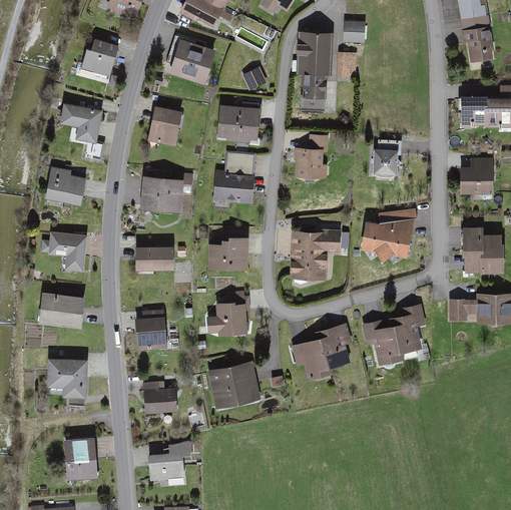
[(106,0),(105,4),(134,15),(138,0),(106,0)]
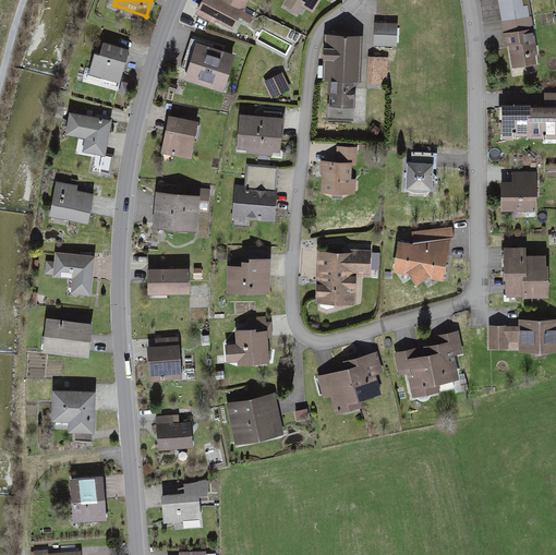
[(234,32),(245,10),(227,0),(203,0),(196,12),(234,32)]
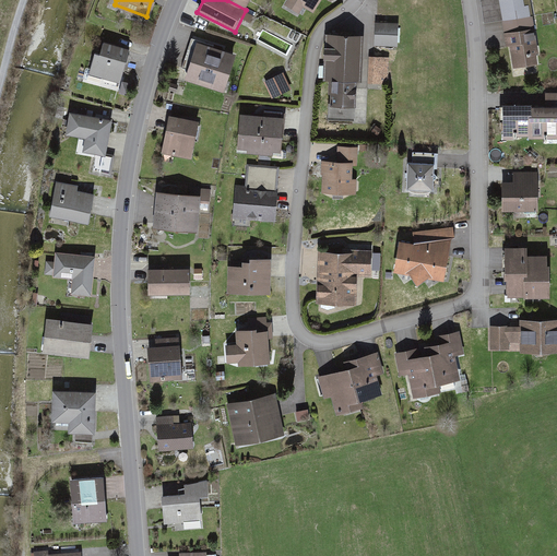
[(227,0),(246,10),(251,0),(227,0)]
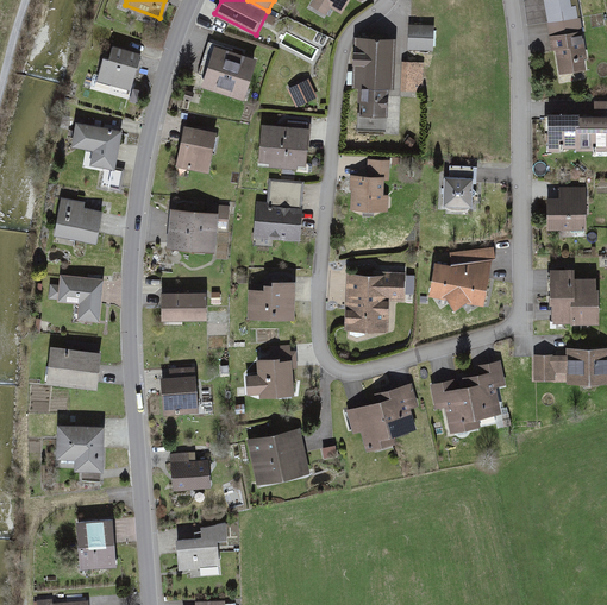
[(327,14),(332,8),(340,13),(349,0),(312,0),(310,4),(327,14)]
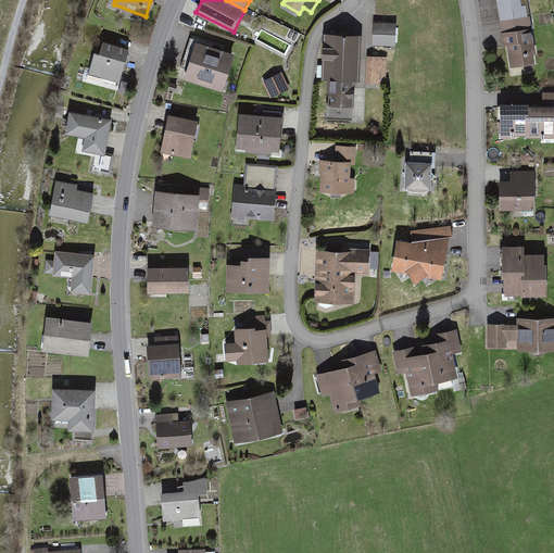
[(372,23),(370,46),(394,46),(394,23),(372,23)]
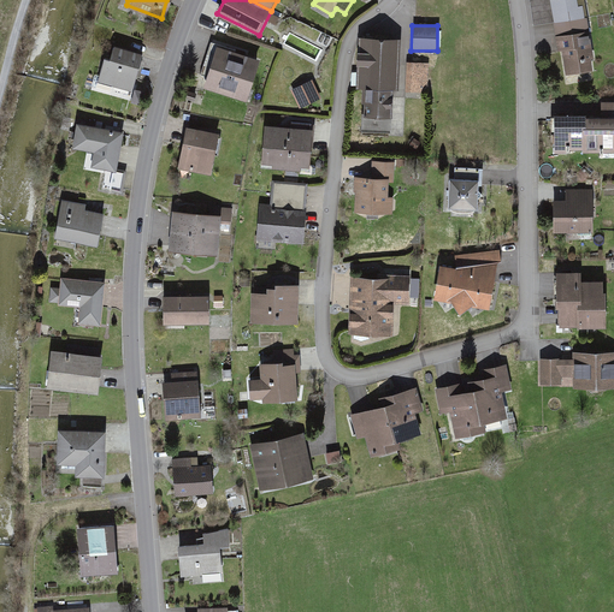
[(559,53),(564,52),(567,76),(594,71),(590,47),(588,34),(556,39),(559,53)]
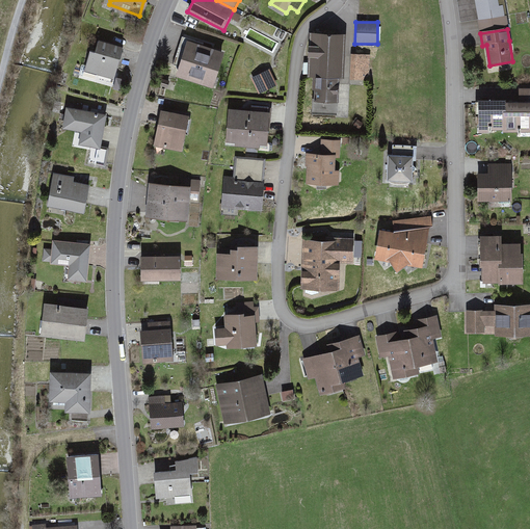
[(315,76),(312,114),(337,116),(339,78),(345,78),(347,36),(310,33),(307,76),(315,76)]
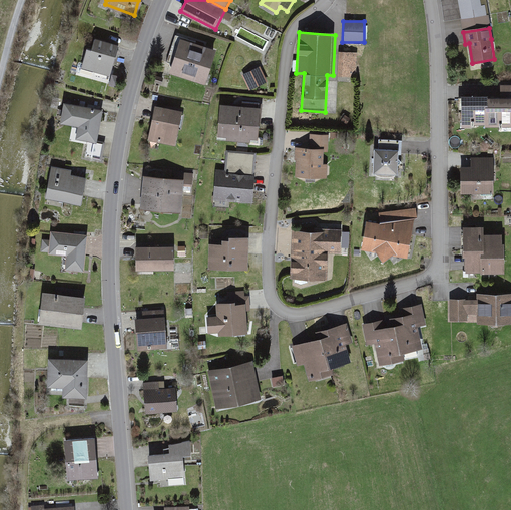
[(84,47),(79,67),(108,74),(116,43),(93,37),(90,49),(84,47)]
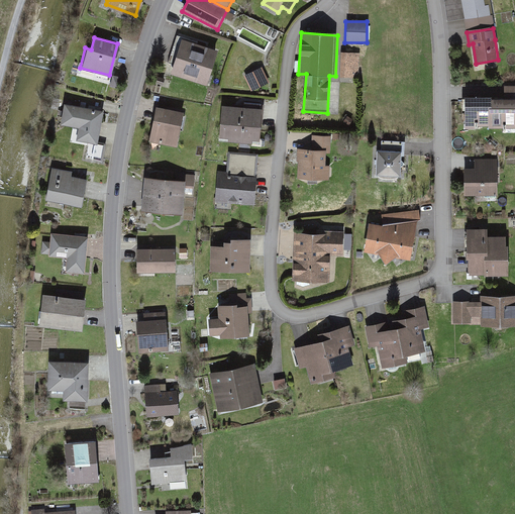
[(183,39),(172,74),(206,85),(217,50),(183,39)]
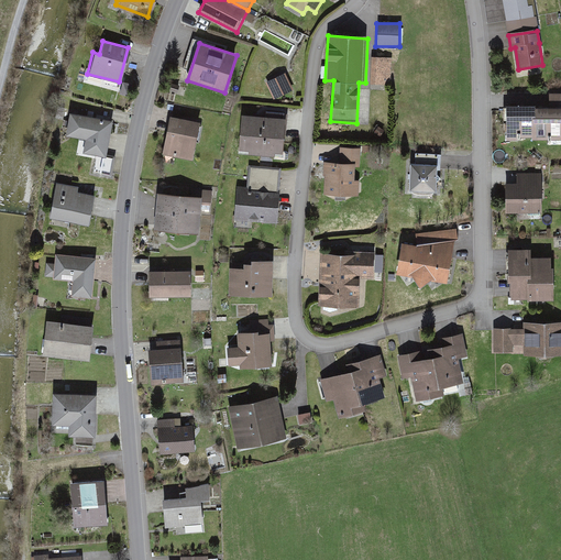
[(391,58),(371,58),(371,85),(391,85),(391,58)]
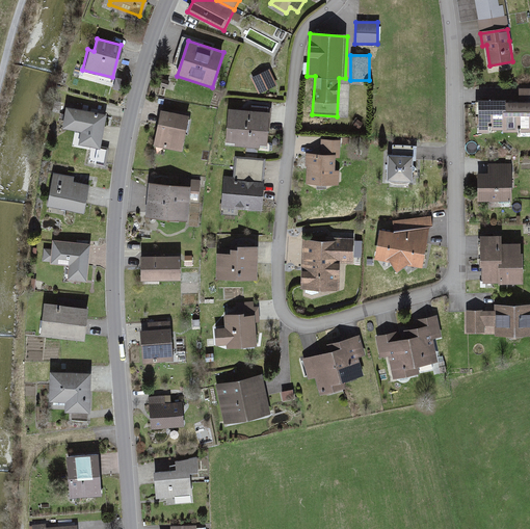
[(249,77),(258,94),(276,84),(269,68),(249,77)]
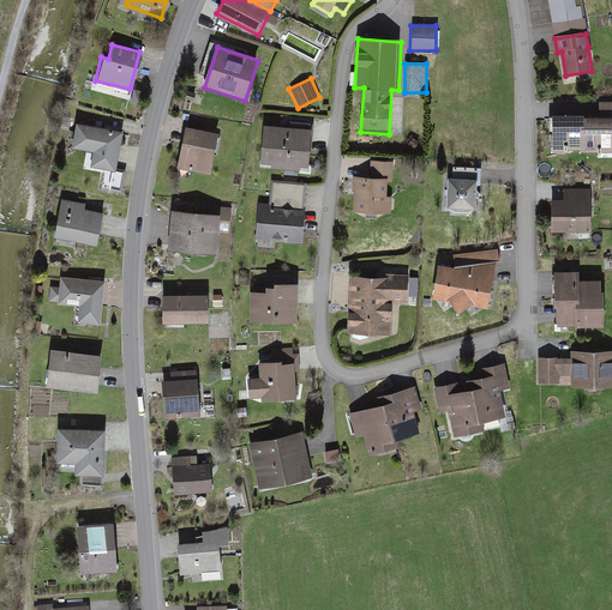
[(565,151),(603,151),(603,159),(611,159),(611,102),(599,102),(599,115),(611,115),(611,119),(585,119),(585,116),(552,116),(552,119),(553,155),(565,155),(565,151)]
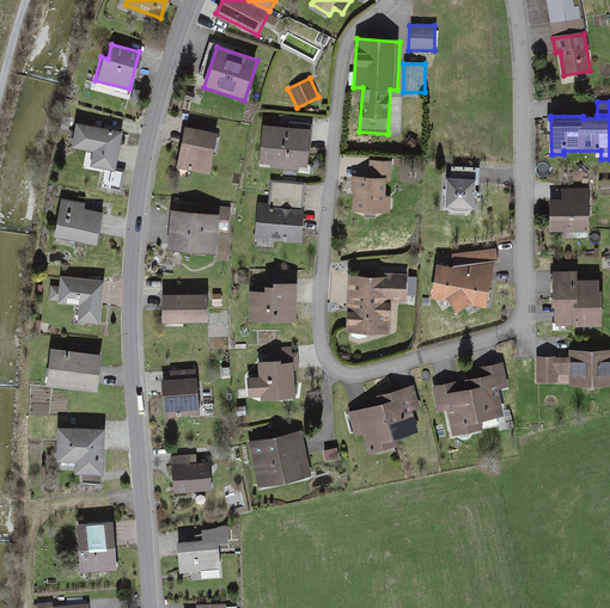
[(120,129),(75,122),(71,146),(92,149),(90,164),(114,169),(120,129)]
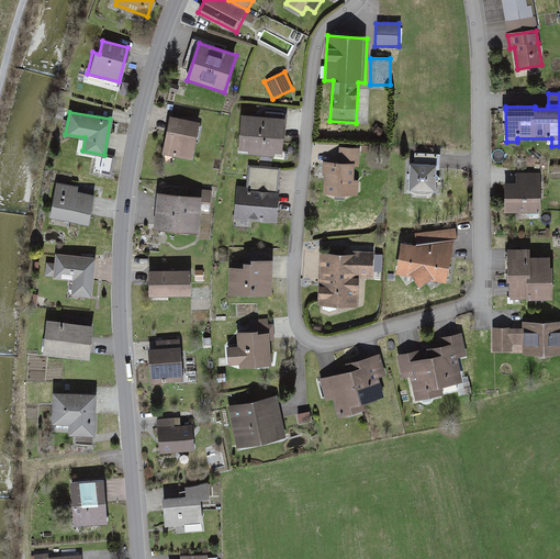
[(284,116),(239,113),(236,151),(281,154),(284,116)]
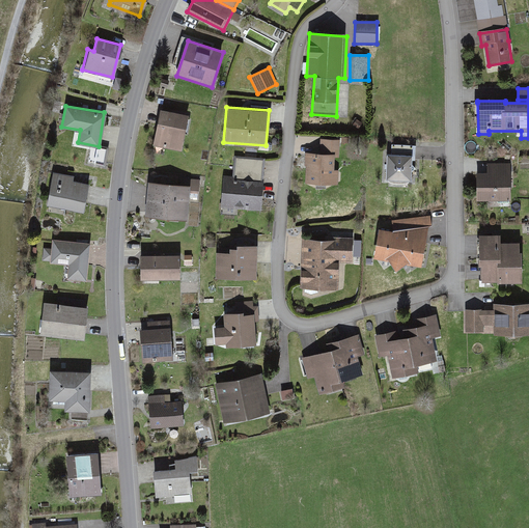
[(181,150),(187,116),(160,112),(154,146),(181,150)]
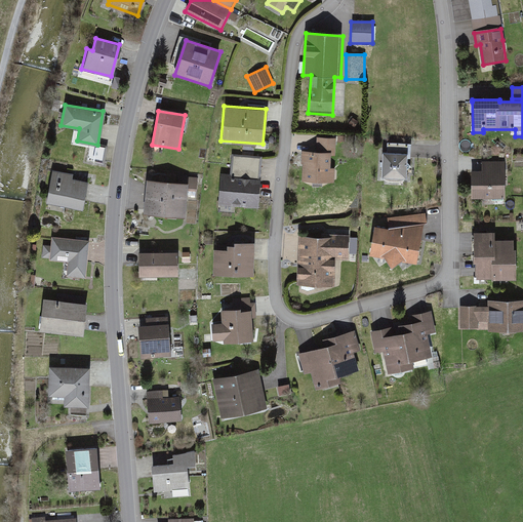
[(335,138),(316,137),(316,152),(302,152),(299,181),(334,183),(336,153),(334,153),(335,138)]
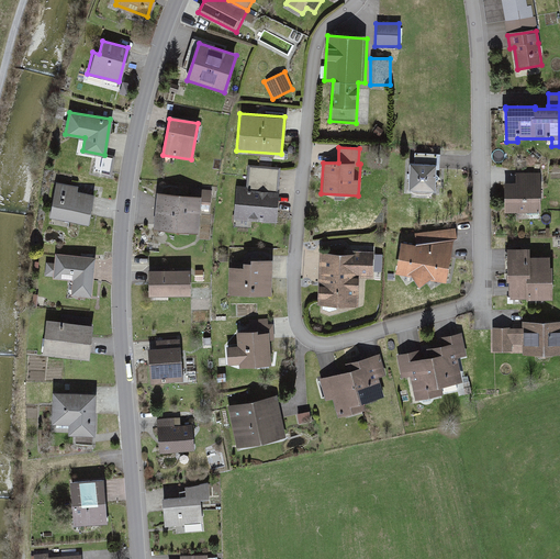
[(247,163),(245,185),(234,183),(231,224),(246,225),(247,217),(275,220),(279,165),(247,163)]
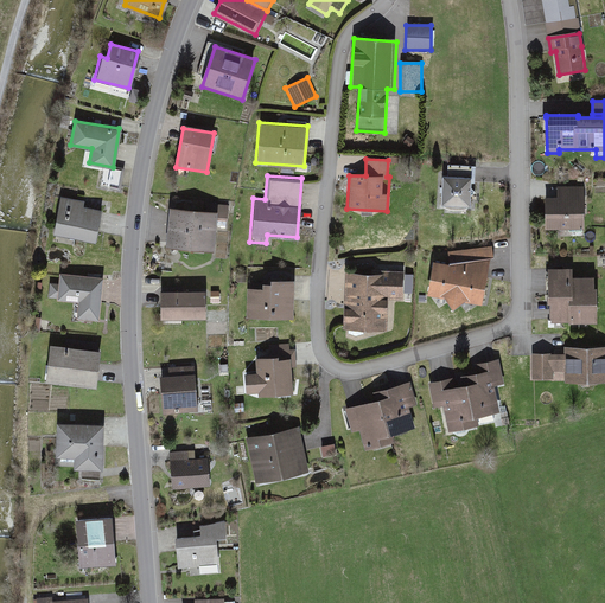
[(472,179),(444,178),(443,206),(471,207),(472,179)]
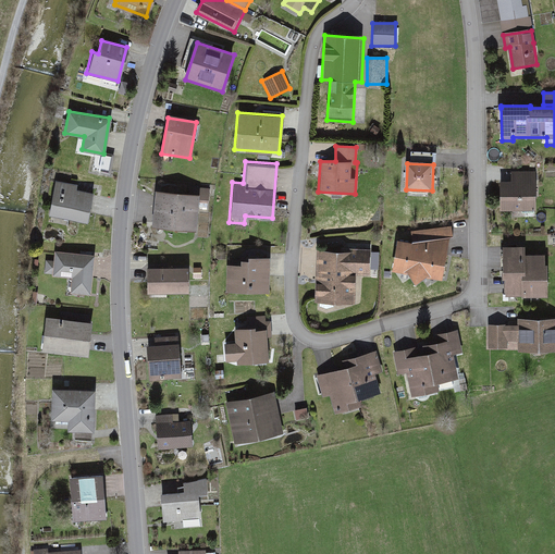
[(501,183),(501,212),(535,211),(534,182),(534,171),(510,171),(512,183),(501,183)]
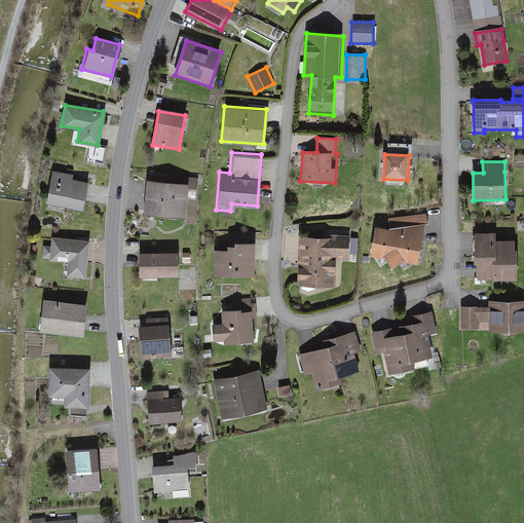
[(86,182),(70,179),(71,175),(50,171),(49,175),(44,202),(81,209),(86,182)]
